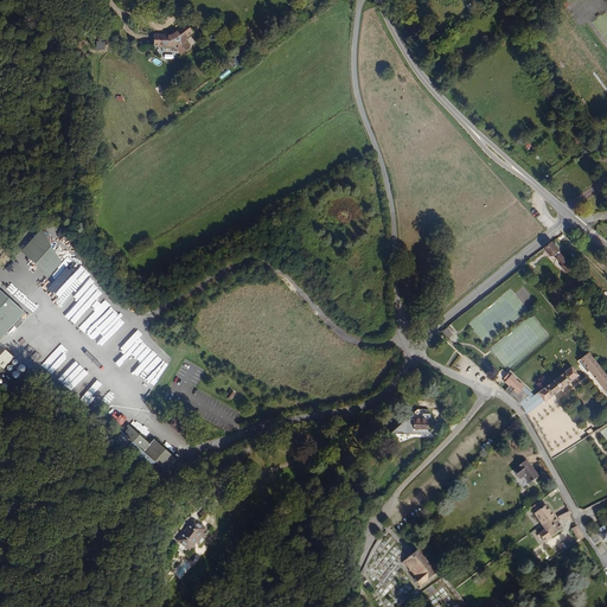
[(187,44),(183,37),(183,33),(190,27),(184,20),(170,32),(152,32),(151,43),(170,43),(174,44),(179,50),(187,44)]
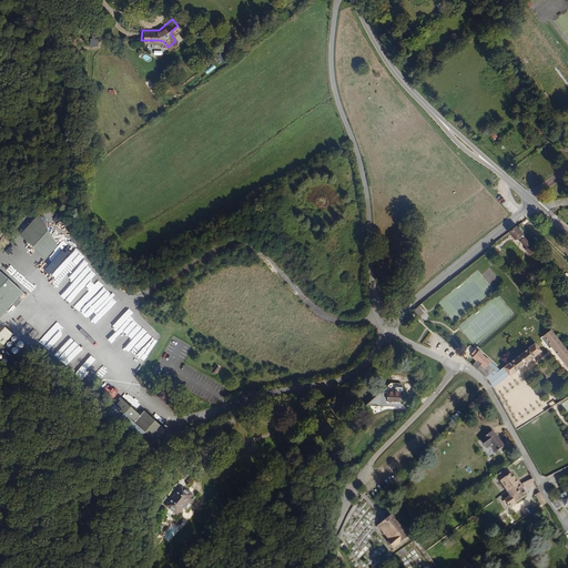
[(208,74),(216,68),(214,66),(205,71),(208,74)]
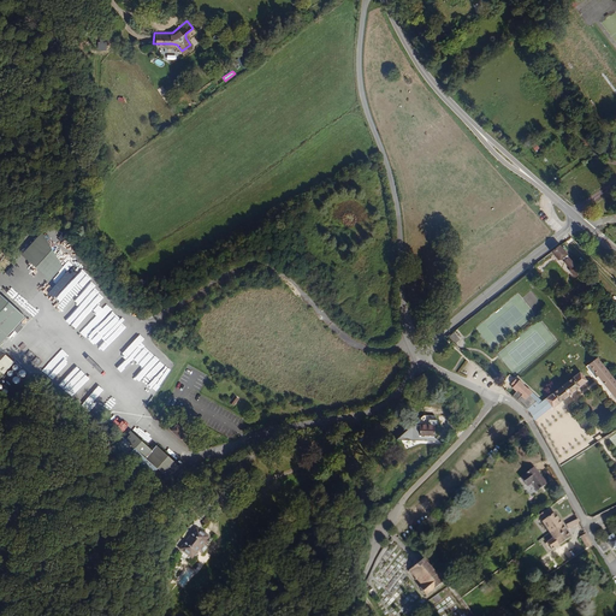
[(49,283),(61,271),(40,236),(21,256),(49,283)]
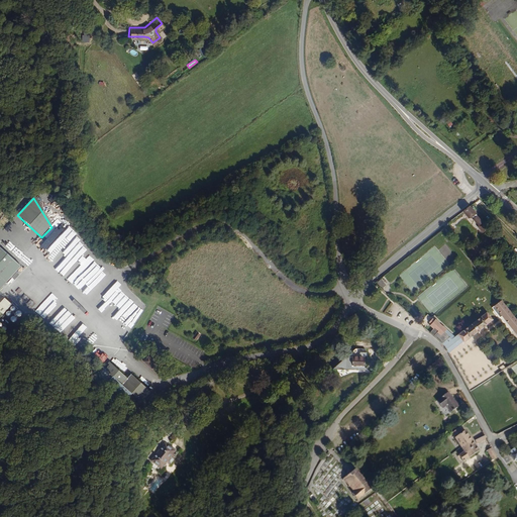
[(474,212),(472,210),(469,206),(468,206),(464,208),(471,214),(474,212)]
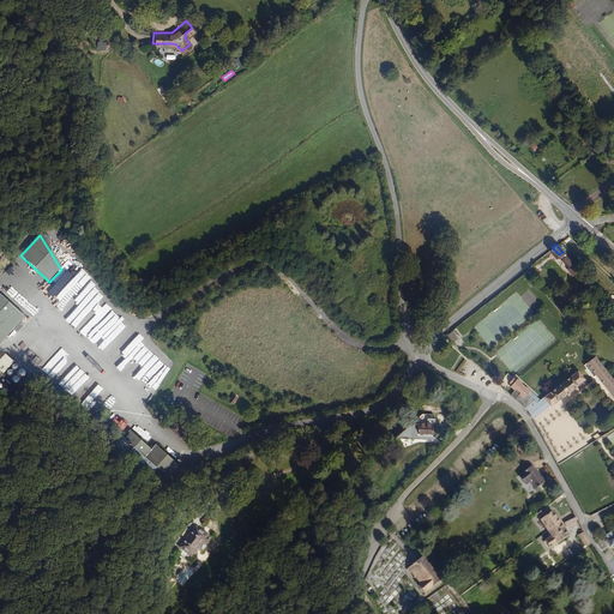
[(71,321),(98,292),(90,284),(83,292),(78,294),(90,282),(83,275),(82,271),(73,264),(76,262),(70,256),(68,252),(62,247),(58,252),(60,258),(62,259),(66,266),(62,270),(66,274),(60,280),(62,286),(48,300),(62,313),(62,314),(71,321)]
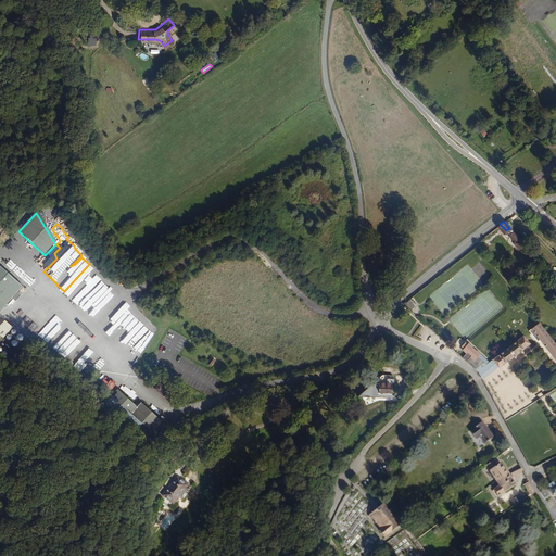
[(512,237),(515,235),(509,228),(506,230),(512,237)]
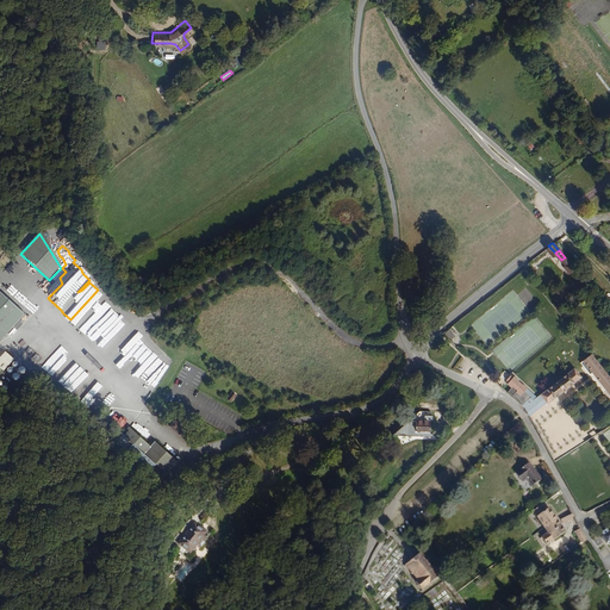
[(567,271),(573,266),(565,257),(561,260),(564,262),(561,263),(562,266),(567,271)]
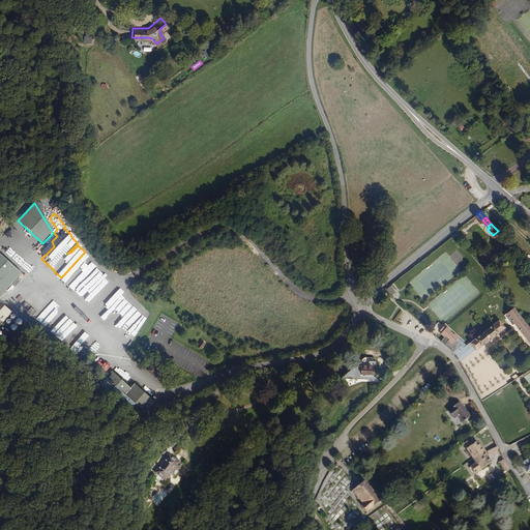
[(479,252),(483,258),(490,253),(486,246),(479,252)]
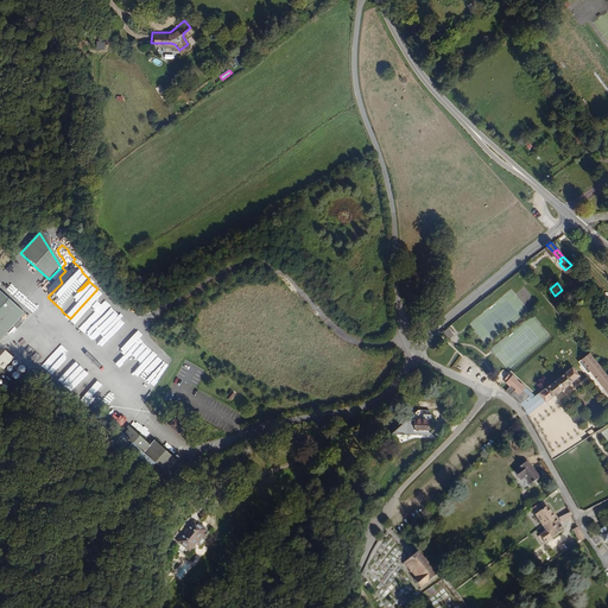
[(0,337),(23,314),(0,292),(0,337)]
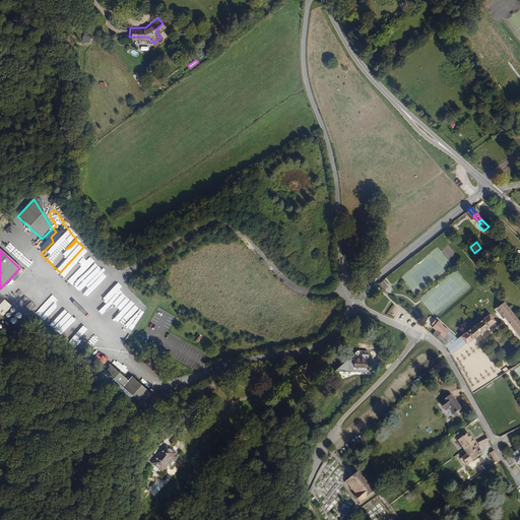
[(505,271),(513,264),(510,260),(502,266),(505,271)]
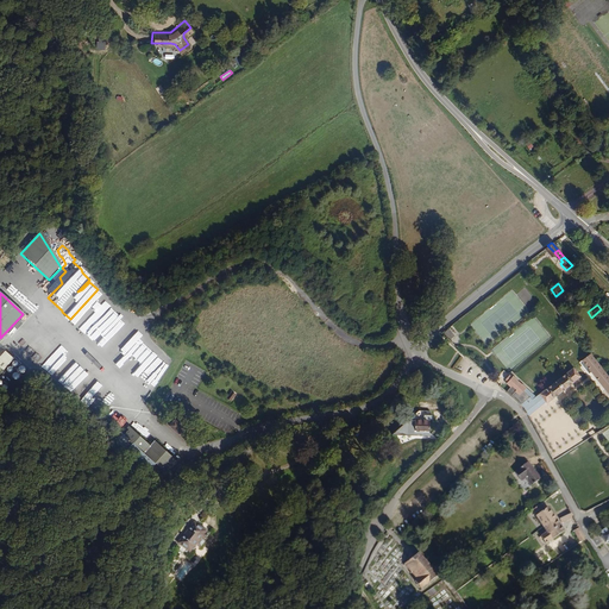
[(451,341),(456,337),(449,330),(444,334),(451,341)]
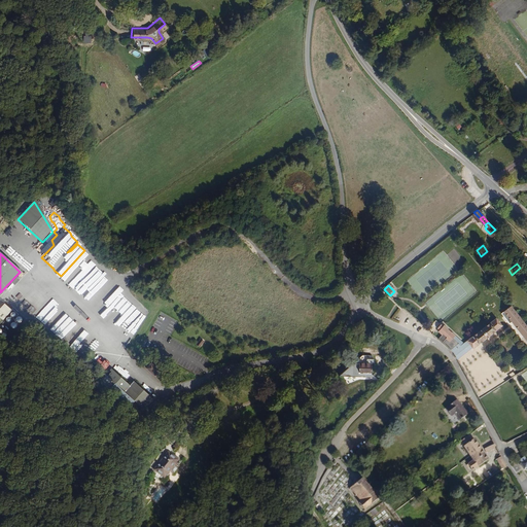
[(43,322),(57,301),(49,296),(36,318),(43,322)]
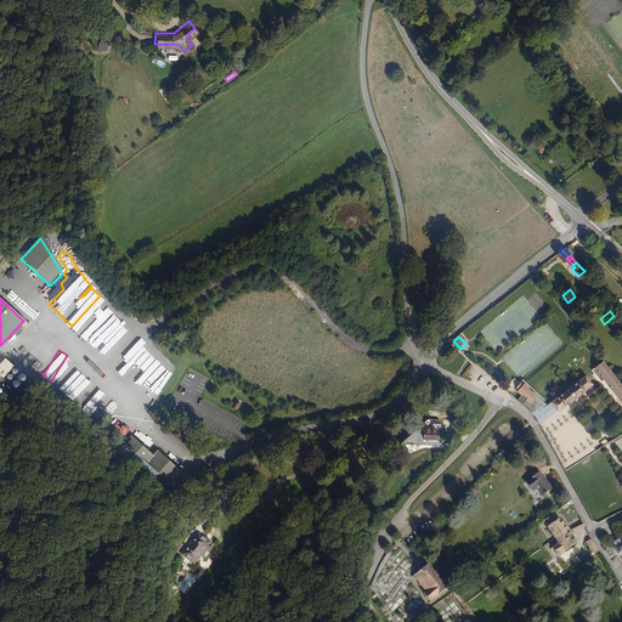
[(154,354),(131,378),(134,382),(158,357),(154,354)]
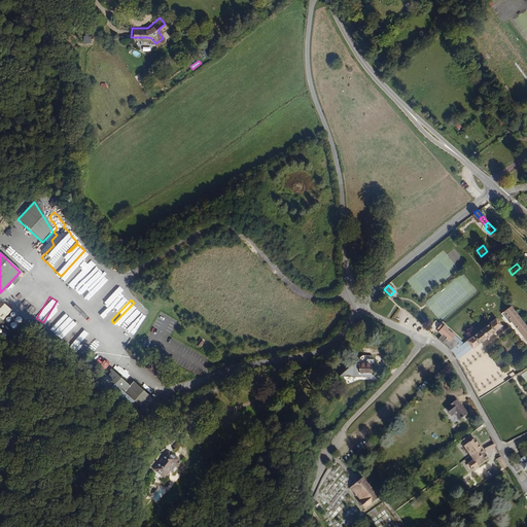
[(0,307),(0,322),(12,310),(4,303),(0,307)]
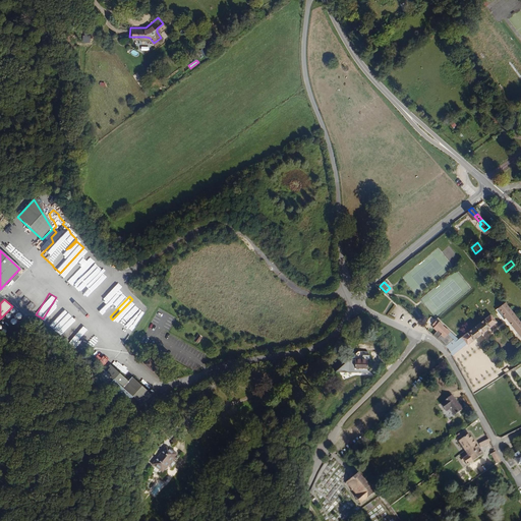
[(13,304),(17,308),(22,303),(18,299),(13,304)]
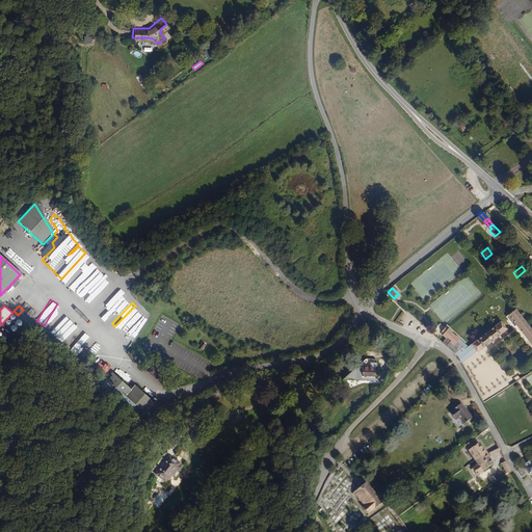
[(64,307),(45,326),(62,343),(80,325),(72,316),(73,315),(64,307)]
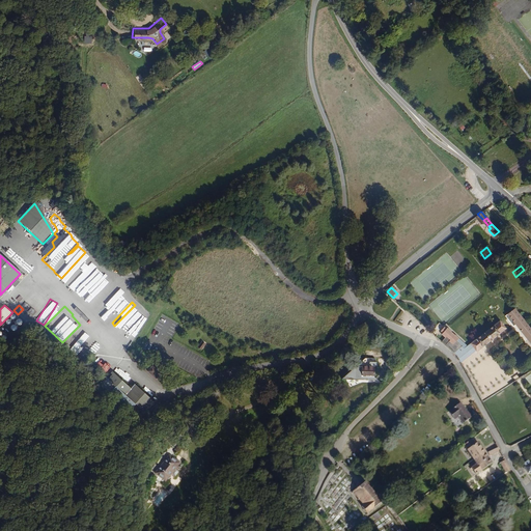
[(530,330),(523,319),(521,317),(514,323),(516,324),(513,326),(530,348),(530,330)]
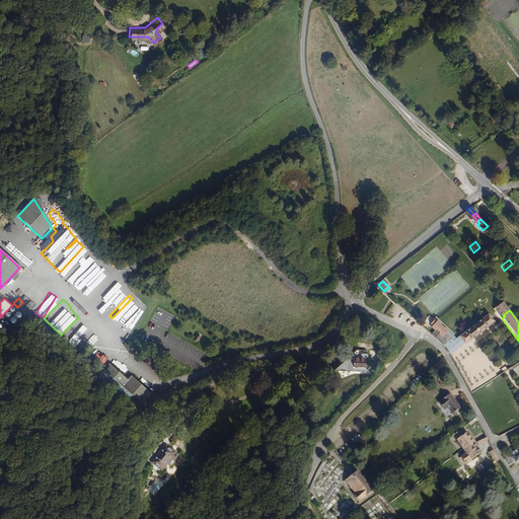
[(466,346),(496,323),(490,314),(457,339),(455,336),(453,338),(451,340),(443,346),(445,349),(450,357),(465,345),(466,346)]
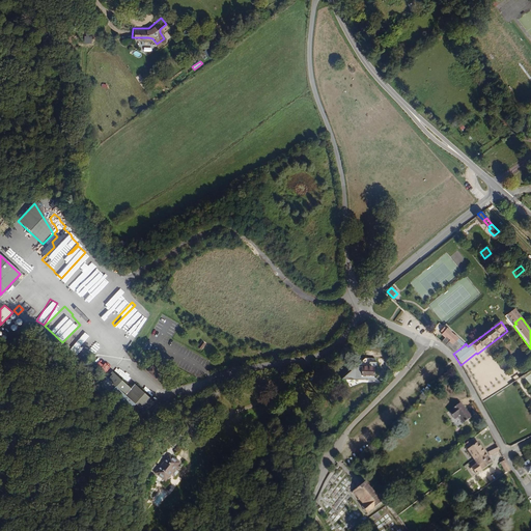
[(441,342),(453,354),(462,347),(457,343),(456,344),(454,342),(457,339),(453,336),(450,333),(446,329),(440,335),(444,338),(441,342)]
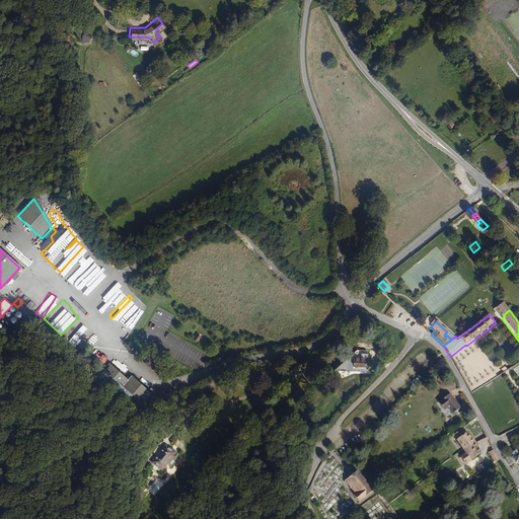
[(97,334),(93,328),(75,345),(80,350),(97,334)]
